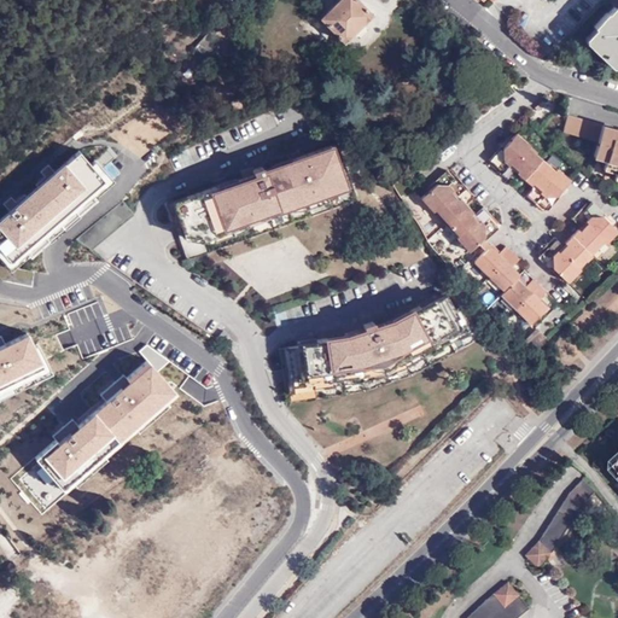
[(372,15),(356,0),(336,0),(321,17),(345,41),(372,15)]
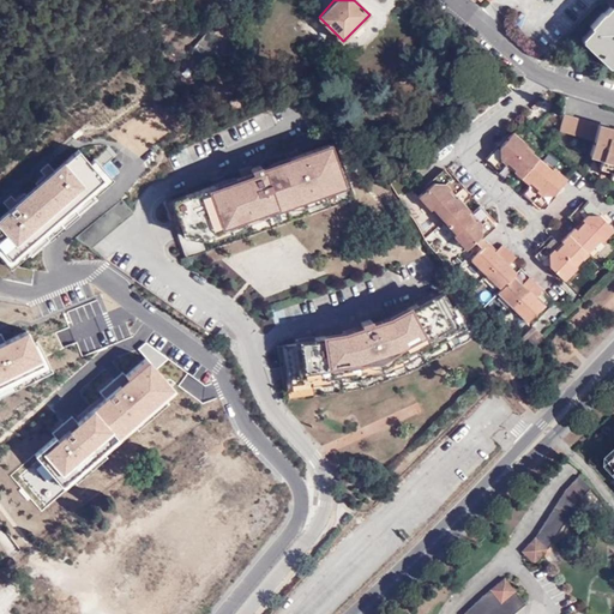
[(613,6),(593,28),(596,31),(589,40),(609,60),(613,55),(613,6)]
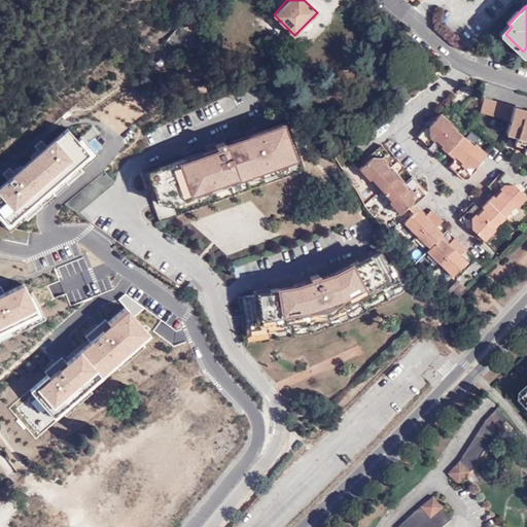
[(512,27),(508,24),(500,32),(500,35),(523,57),(526,57),(526,55),(526,47),(523,51),(505,34),(512,27)]
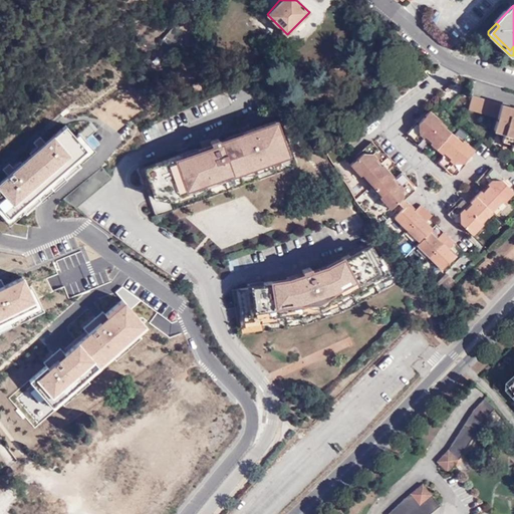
[(513,138),(513,142),(513,145),(513,106),(473,95),(470,108),(499,116),(495,130),(505,133),(504,136),(513,138)]
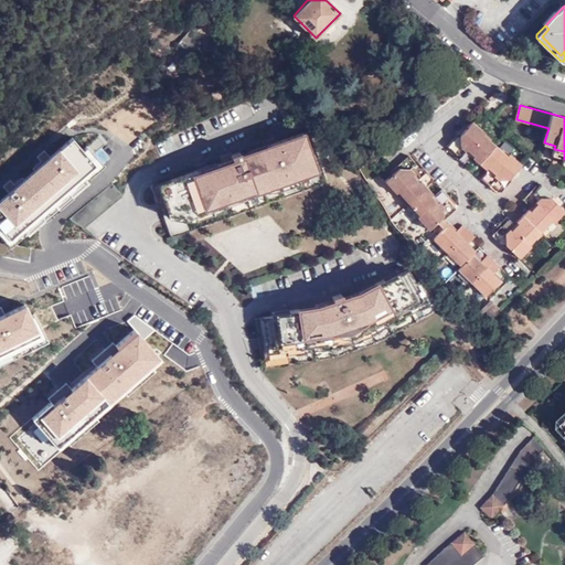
[(486,131),(473,121),(467,128),(465,126),(448,145),(450,147),(449,149),(465,162),(471,155),(490,171),(483,179),(498,192),(500,190),(502,192),(519,173),(516,171),(522,164),(511,155),(509,157),(482,134),(486,131)]
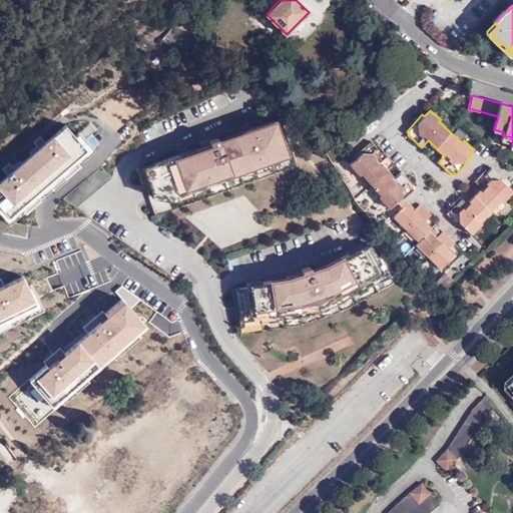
[(139,167),(155,212),(159,213),(297,165),(298,162),(282,118),(251,128),(250,125),(239,128),(242,135),(229,140),(228,138),(220,141),(218,137),(212,139),(211,138),(201,141),(203,147),(190,151),(188,146),(177,150),(179,154),(139,167)]
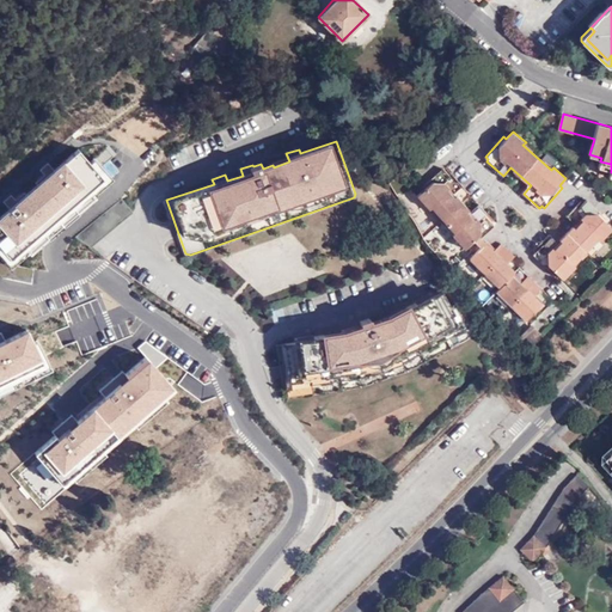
[(34,269),(18,265),(48,239),(49,239),(79,214),(78,213),(115,181),(95,158),(90,163),(78,150),(54,170),(48,163),(40,170),(44,175),(34,184),(35,187),(24,196),(23,194),(13,202),(8,197),(1,204),(7,212),(0,216),(0,274),(2,279),(31,283),(34,269)]
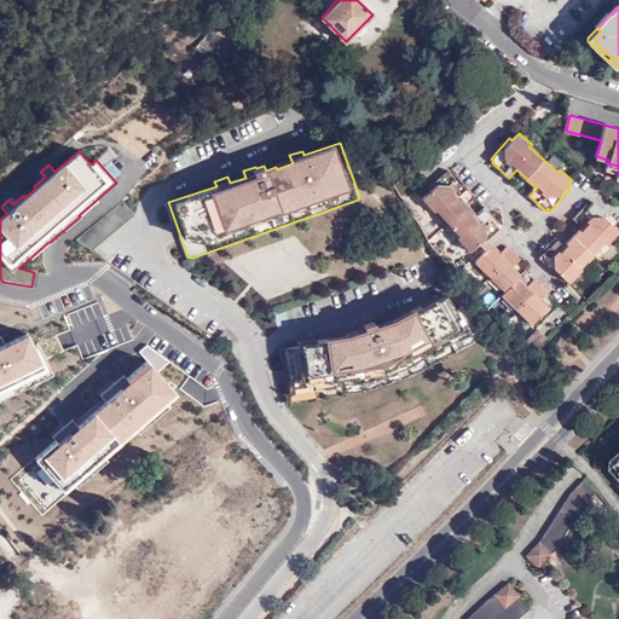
[(468,186),(452,169),(449,173),(447,171),(427,189),(429,191),(422,197),(434,212),(438,209),(462,235),(458,237),(472,252),(479,244),(481,246),(501,229),(499,226),(502,223),(486,206),(478,213),(460,195),(468,186)]
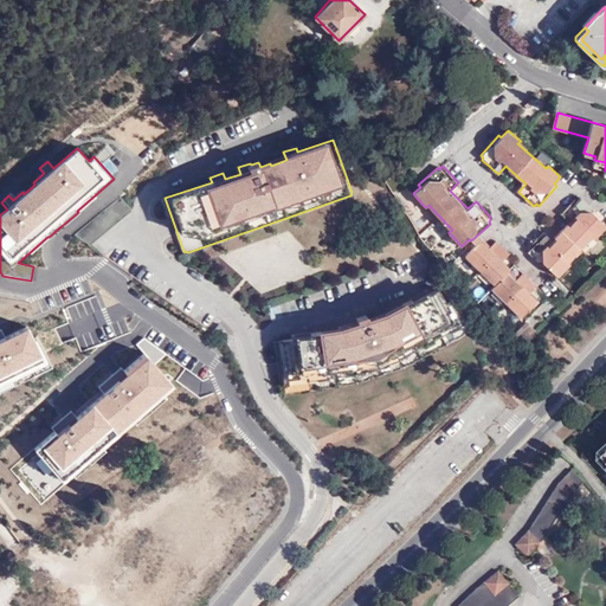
[(91,244),(133,210),(121,195),(77,233),(91,244)]
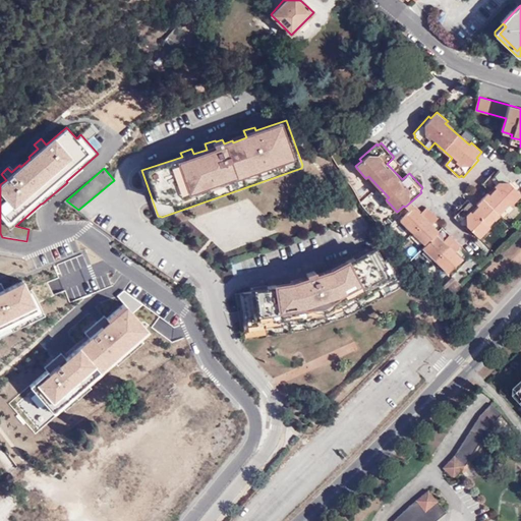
[(520,192),(516,187),(517,185),(501,169),(499,171),(498,170),(484,183),(490,190),(475,207),(468,199),(455,213),(456,214),(455,217),(471,233),(473,231),(479,237),(488,227),(486,224),(510,201),(512,204),(520,193),(520,192)]
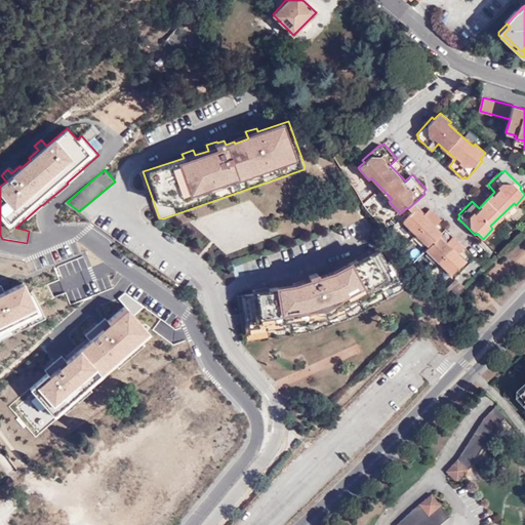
[(417,236),(438,215),(432,209),(427,215),(419,209),(413,215),(412,214),(404,223),(417,236)]
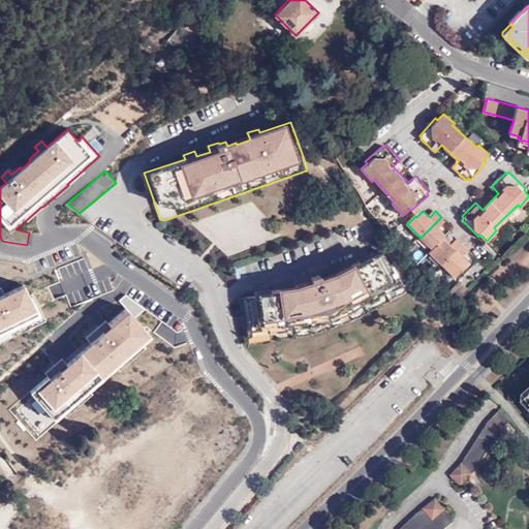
[(421,238),(433,249),(446,235),(440,228),(446,223),(441,217),(421,238)]
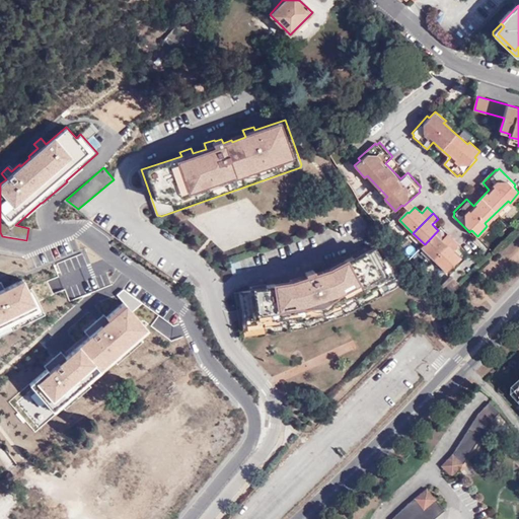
[(435,260),(455,239),(450,234),(444,239),(438,233),(439,231),(438,230),(425,244),(426,245),(423,248),(435,260)]
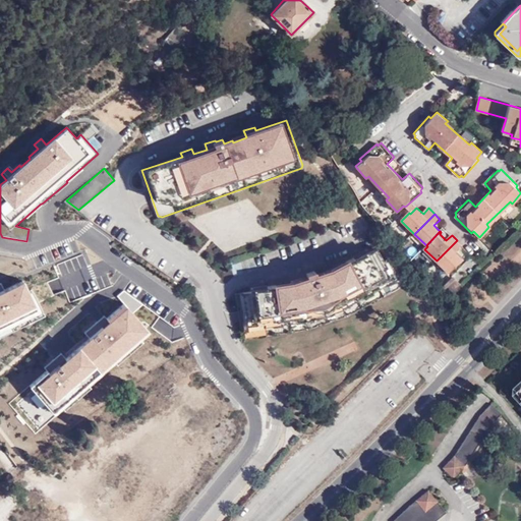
[(464,247),(457,240),(437,261),(450,275),(465,259),(458,253),(464,247)]
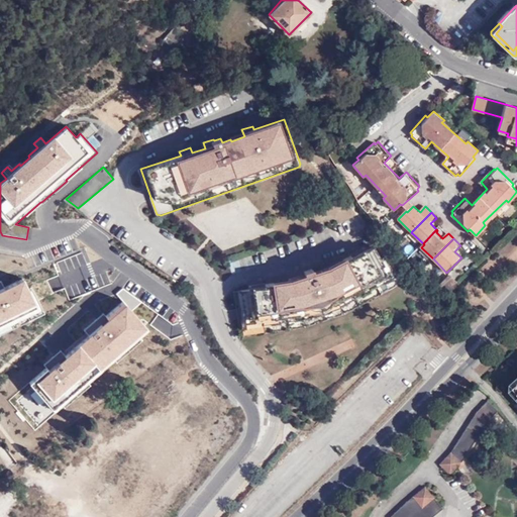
[(254,289),(236,291),(243,336),(307,326),(347,313),(404,282),(392,260),(387,256),(383,259),(376,245),(367,250),(366,248),(352,254),(353,255),(345,260),(345,261),(331,268),(316,273),(314,269),(306,272),(308,276),(292,281),(276,283),(268,284),(267,283),(253,285),(254,289)]
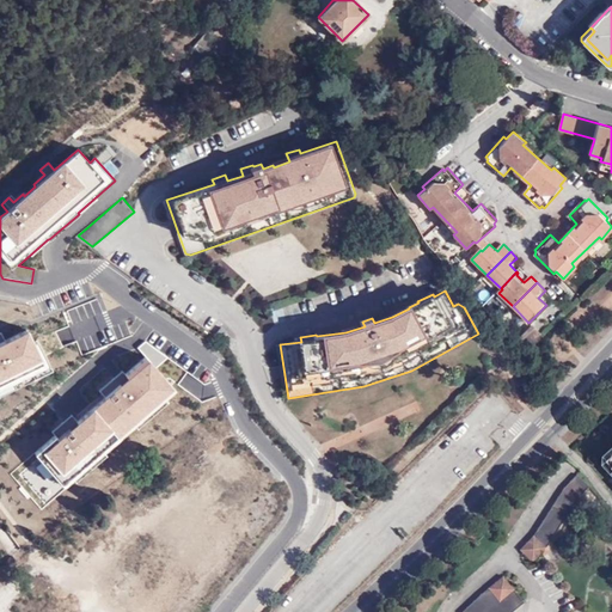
[(238,340),(228,332),(230,331),(224,326),(218,334),(224,338),(225,337),(233,346),(238,340)]
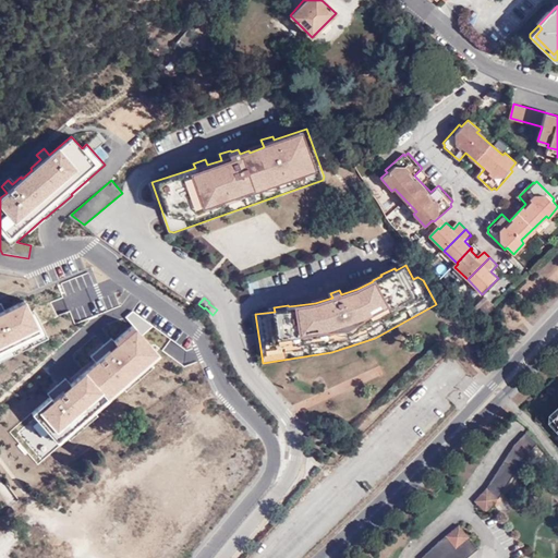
[(485,318),(496,306),(487,298),(475,308),(485,318)]
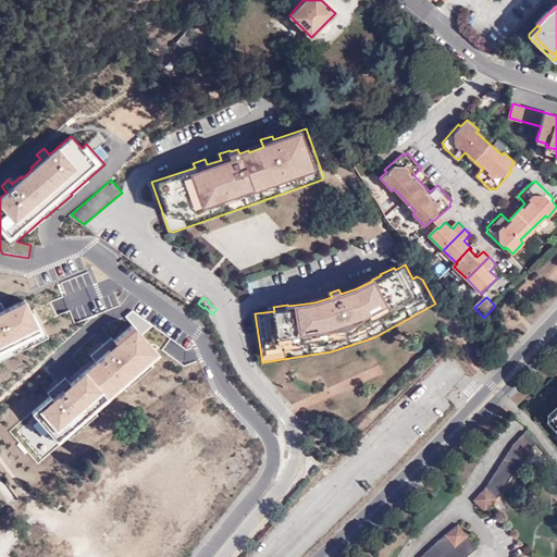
[(24,300),(4,309),(1,302),(0,302),(0,358),(47,335),(34,309),(29,311),(24,300)]
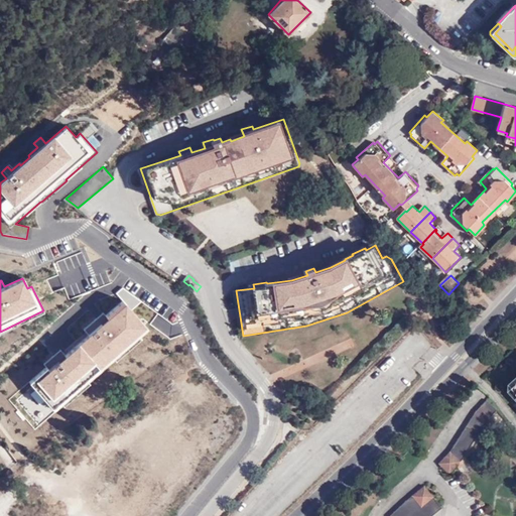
[(141,337),(139,335),(147,329),(122,300),(106,314),(103,312),(84,329),(89,335),(66,355),(60,350),(44,364),(46,366),(29,381),(53,409),(61,402),(63,404),(89,382),(87,380),(113,358),(115,360),(141,337)]
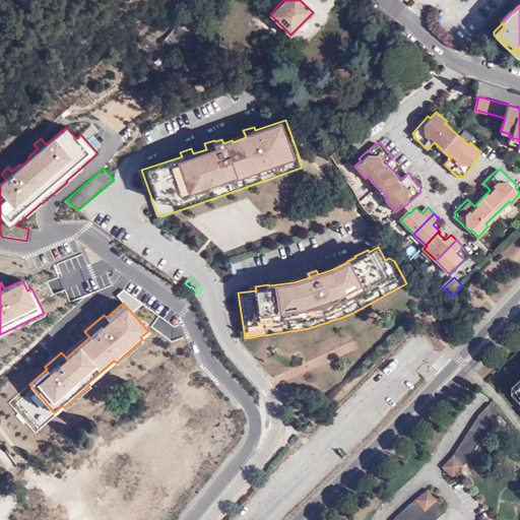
[(519,388),(518,387),(509,397),(519,407),(519,388)]
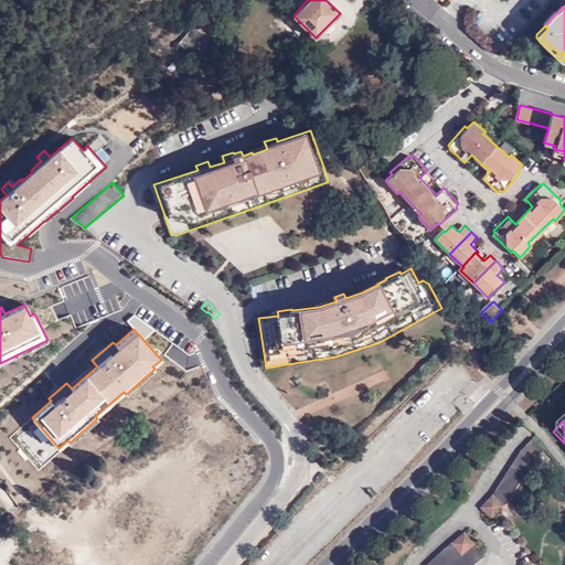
[(543,449),(533,438),(523,447),(491,499),(481,509),(492,520),(501,511),(503,513),(509,509),(505,505),(533,459),(543,449)]
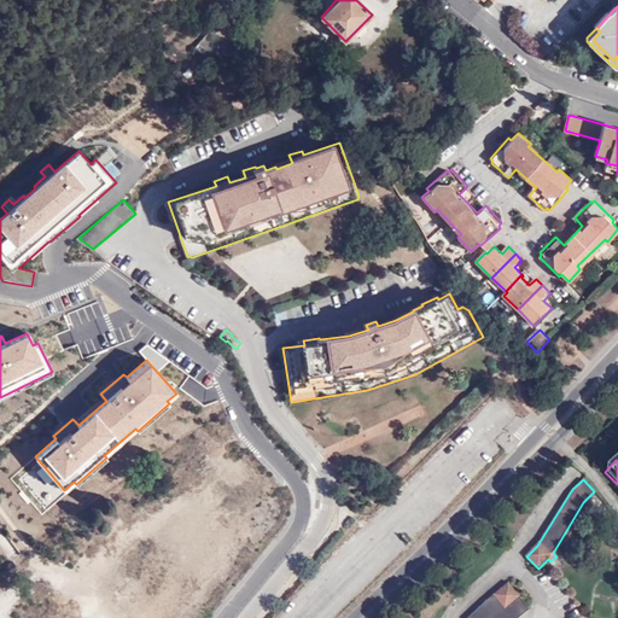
[(518,617),(531,607),(511,582),(484,602),(470,617),(518,617)]
